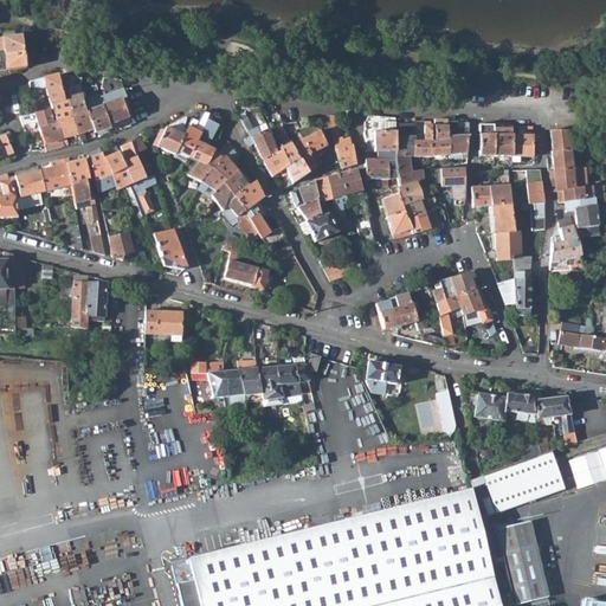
[(21,51),(19,36),(0,37),(0,50),(4,50),(4,53),(21,51)]
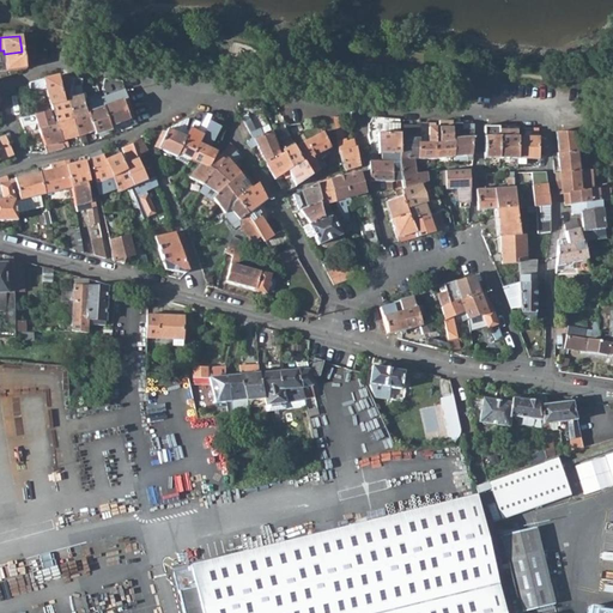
[(22,52),(4,54),(4,56),(0,56),(0,71),(24,68),(22,52)]
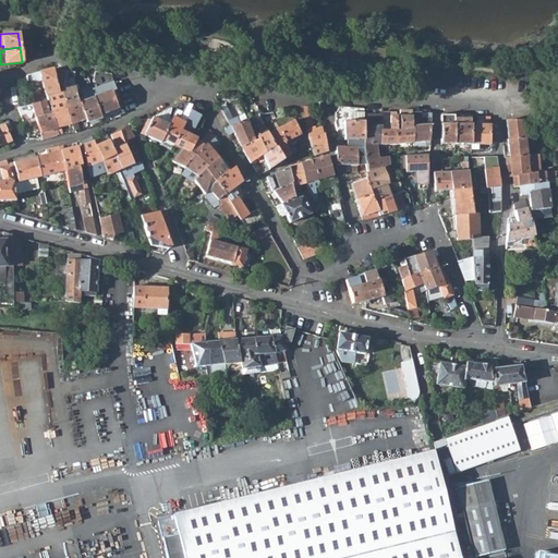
[(53,68),(25,75),(26,82),(35,80),(41,77),(44,84),(57,81),(53,68)]
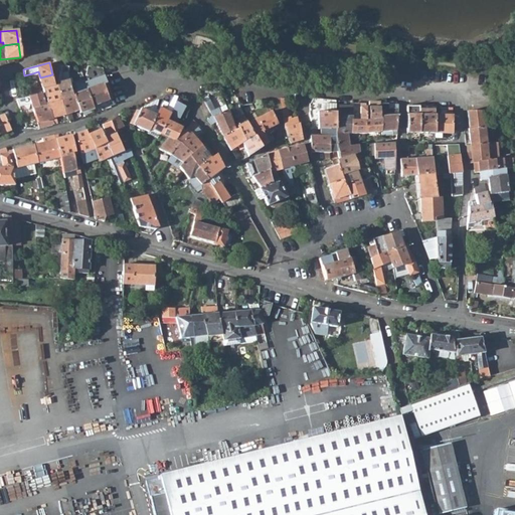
[(56,83),(61,99),(71,96),(74,109),(74,111),(78,110),(69,79),(68,75),(68,65),(61,64),(63,80),(56,83)]
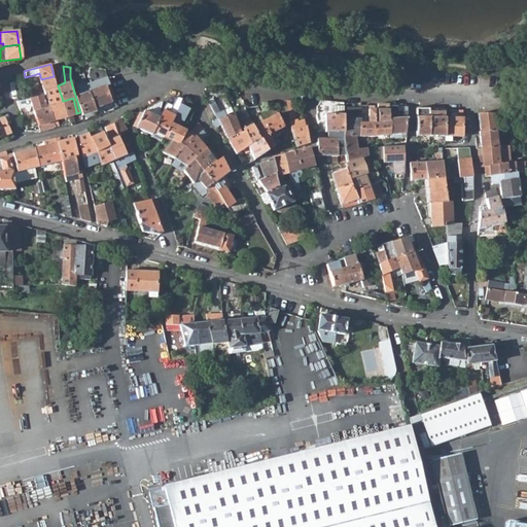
[(104,68),(88,67),(86,76),(92,91),(89,92),(94,107),(114,101),(113,98),(110,98),(106,85),(109,84),(107,75),(104,68)]
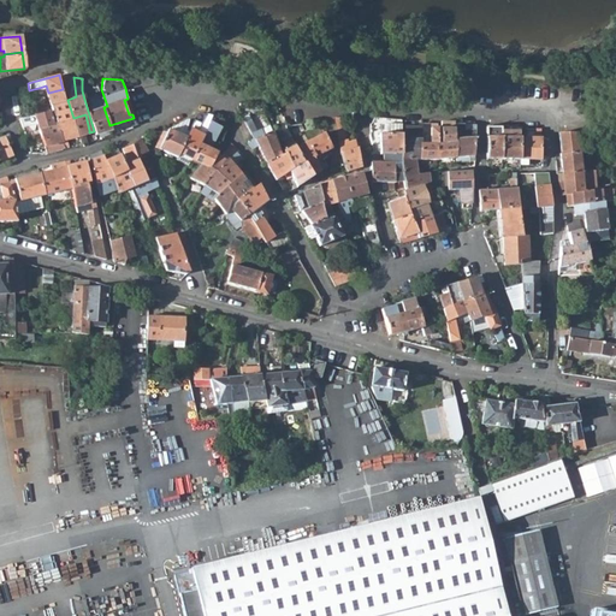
[(63,89),(48,93),(51,105),(65,101),(63,89)]
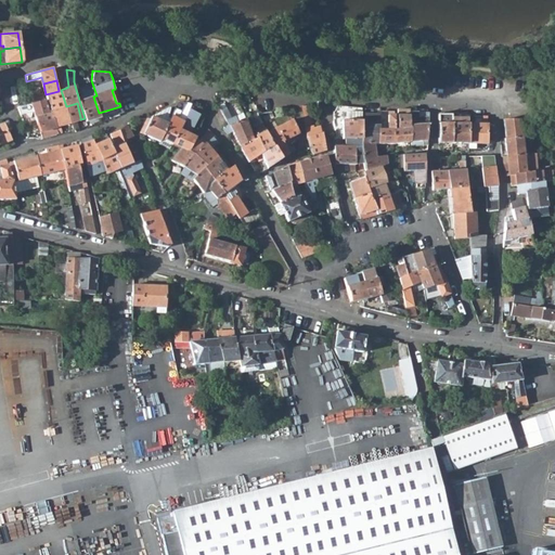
[(75,86),(85,118),(86,120),(100,116),(99,113),(93,97),(91,88),(82,90),(81,88),(80,88),(80,85),(75,86)]
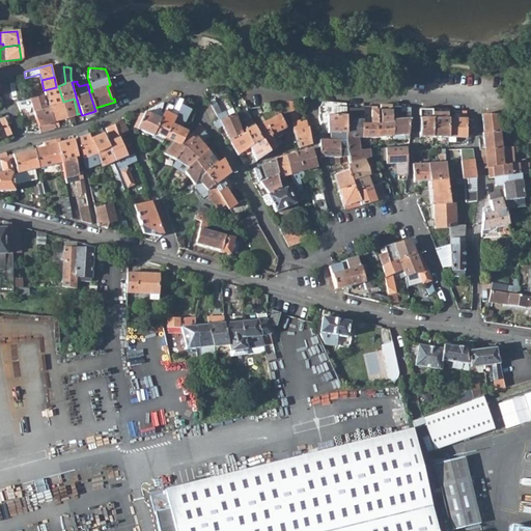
[(44,90),(49,106),(63,102),(58,86),(56,87),(44,90)]
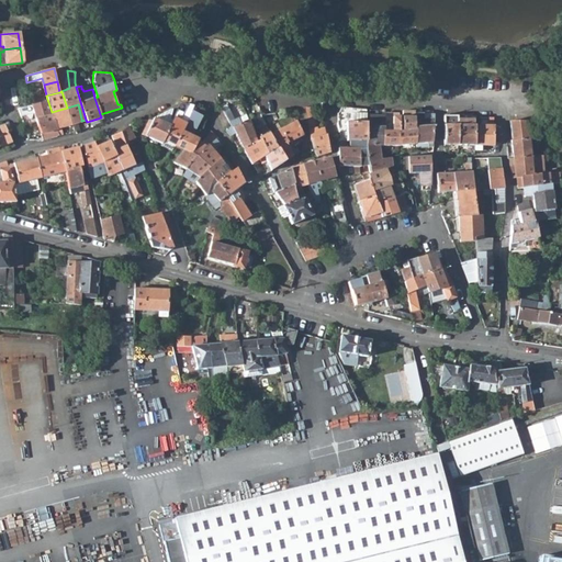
[(18,107),(21,115),(32,112),(34,117),(37,128),(24,131),(29,138),(42,139),(58,135),(52,112),(49,113),(46,102),(36,104),(29,105),(18,107)]
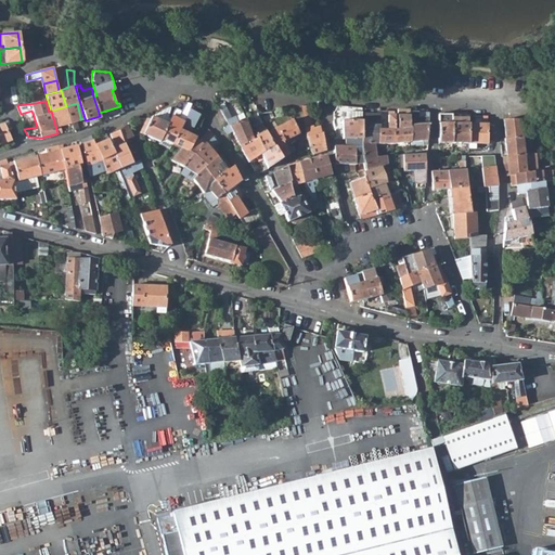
[(234,115),(229,117),(224,105),(222,101),(217,103),(219,107),(228,123),(221,126),(228,133),(232,131),(241,147),(253,140),(244,117),(236,120),(234,115)]
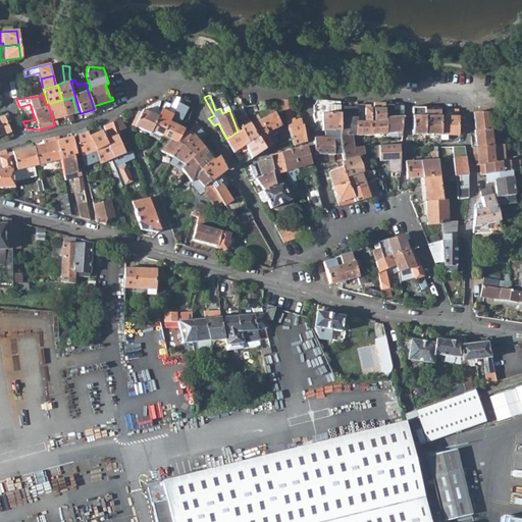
[(62,100),(67,117),(68,121),(72,119),(70,113),(75,112),(75,110),(72,97),(62,100)]
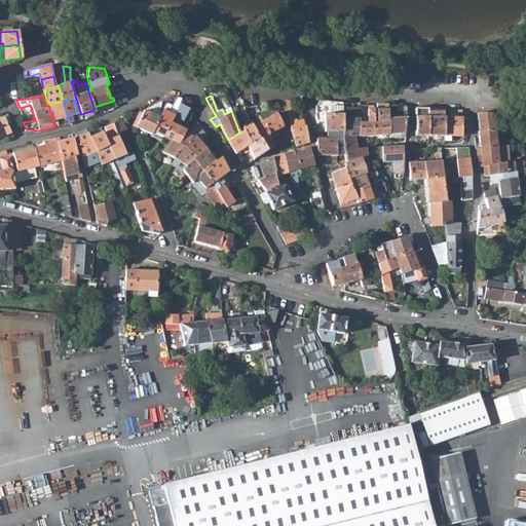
[(143,110),(135,126),(151,134),(152,132),(164,101),(165,98),(143,110)]
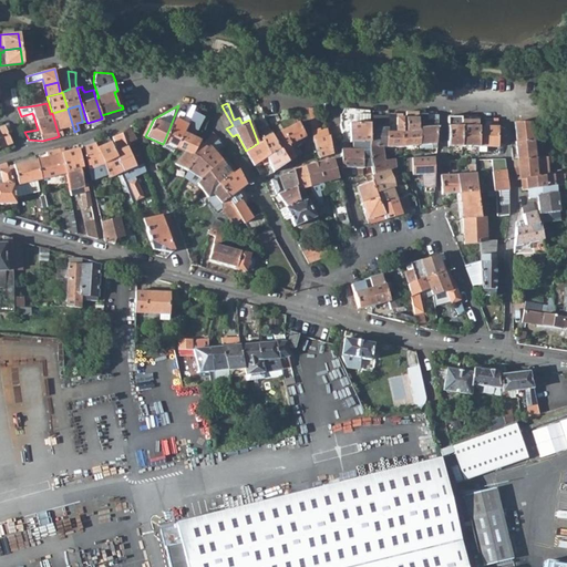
[(177,109),(164,142),(174,146),(175,146),(193,112),(194,110),(187,107),(185,112),(177,109)]
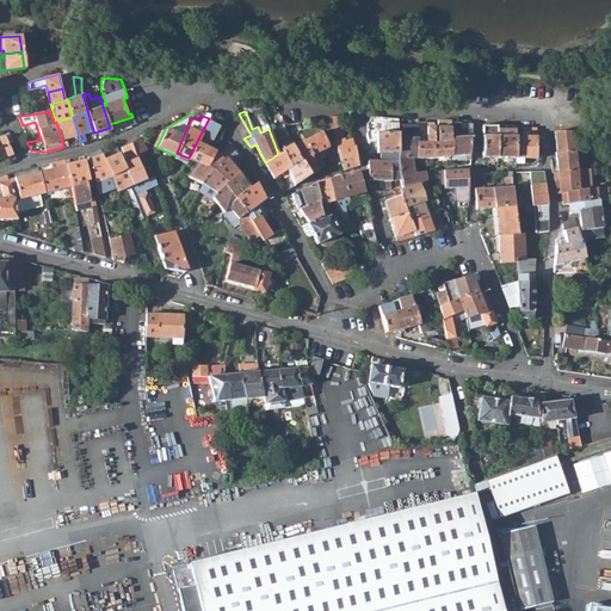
[(56,122),(63,147),(68,146),(66,139),(74,136),(75,139),(79,137),(73,117),(56,122)]
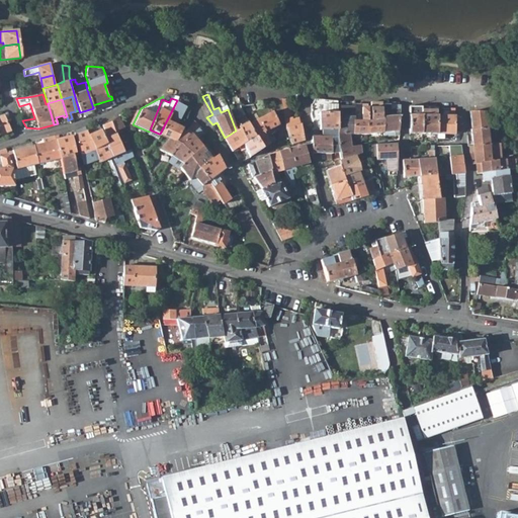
[(176,102),(160,134),(159,134),(168,138),(176,141),(179,136),(182,128),(177,125),(185,108),(176,102)]
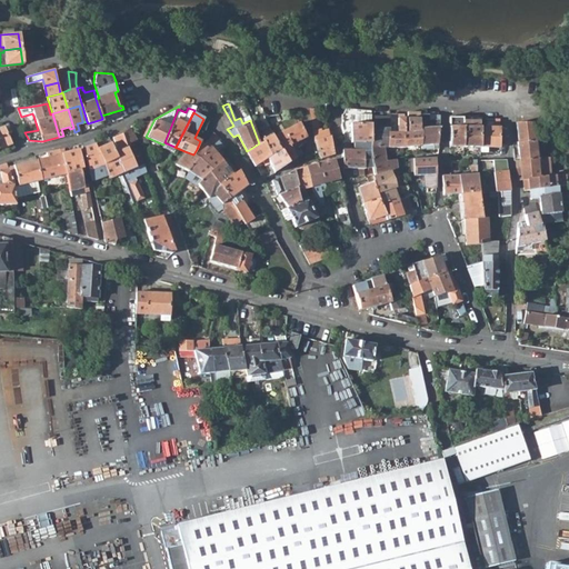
[(370,123),(370,142),(371,148),(383,148),(388,148),(389,129),(389,127),(389,118),(390,115),(389,112),(373,112),(373,123),(370,123)]
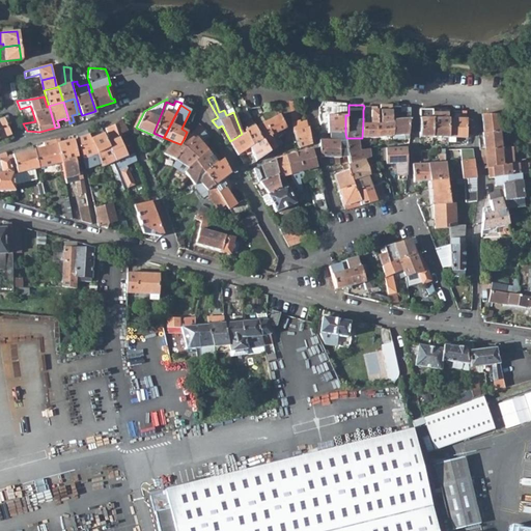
[(20,109),(22,115),(32,111),(30,106),(20,109)]
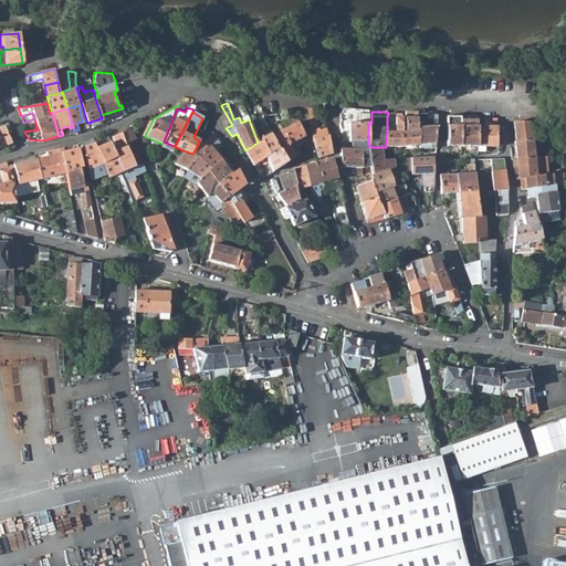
[(401,123),(400,146),(418,145),(417,121),(426,121),(427,113),(405,114),(405,123),(401,123)]
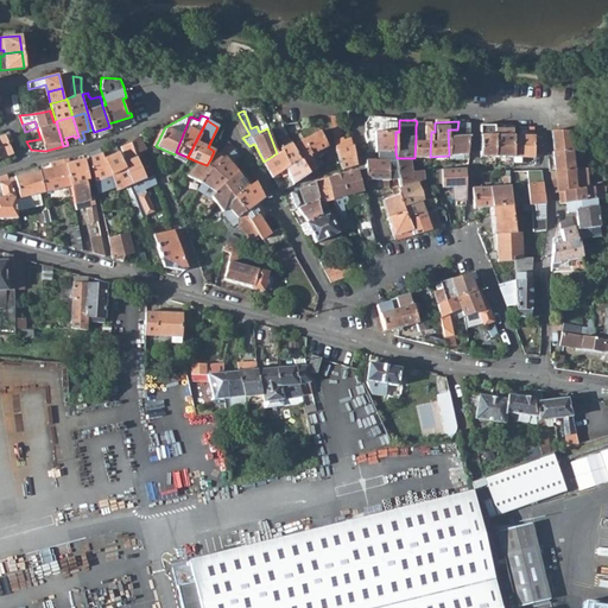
[(458,121),(457,130),(448,130),(449,156),(461,154),(468,154),(469,135),(469,121),(458,121)]
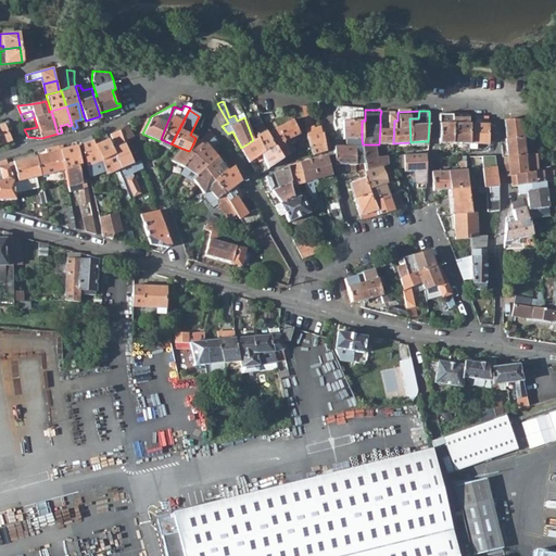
[(256,138),(262,153),(274,144),(265,130),(264,129),(258,112),(248,116),(256,138)]
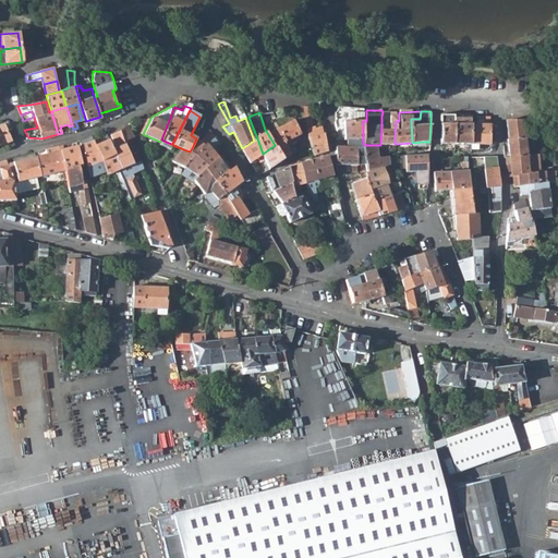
[(363,112),(338,113),(337,121),(335,122),(336,126),(343,126),(343,140),(347,140),(363,140),(363,121),(363,112)]
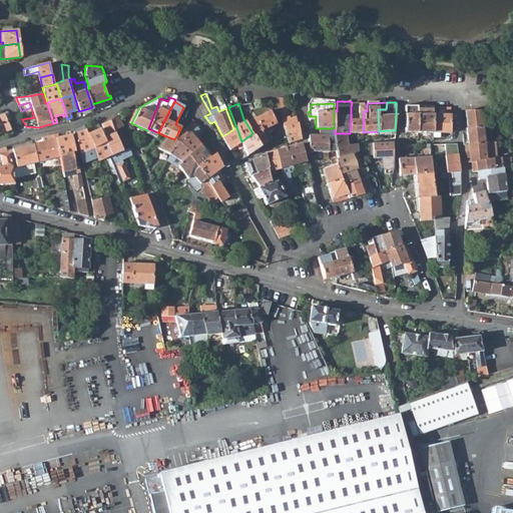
[(365,105),(359,105),(359,119),(354,119),(354,116),(351,116),(350,133),(363,132),(364,111),(365,105)]
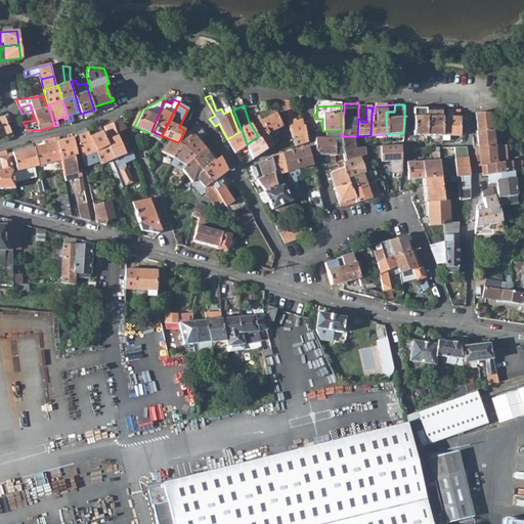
[(427,108),(415,107),(415,117),(427,117),(427,108)]
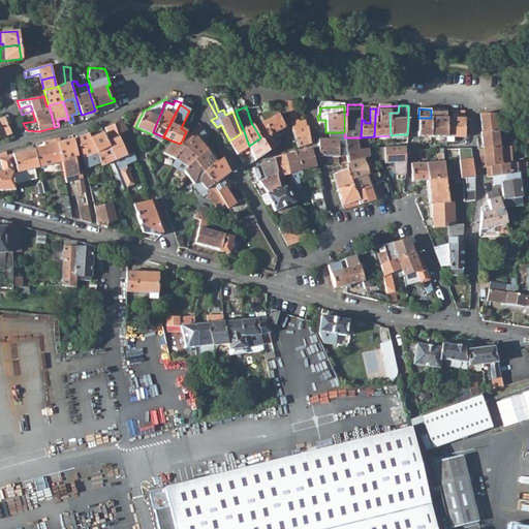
[(441,142),(445,142),(445,136),(446,118),(447,110),(446,109),(431,109),(431,110),(431,118),(430,136),(441,136),(441,142)]
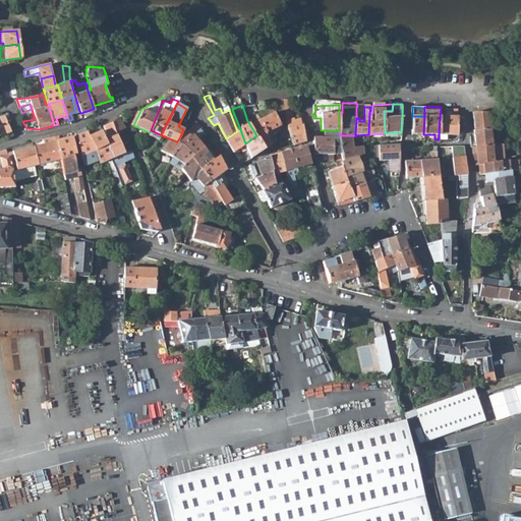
[(450,116),(440,116),(439,134),(439,139),(445,139),(445,134),(458,135),(458,116),(458,109),(450,109),(450,116)]
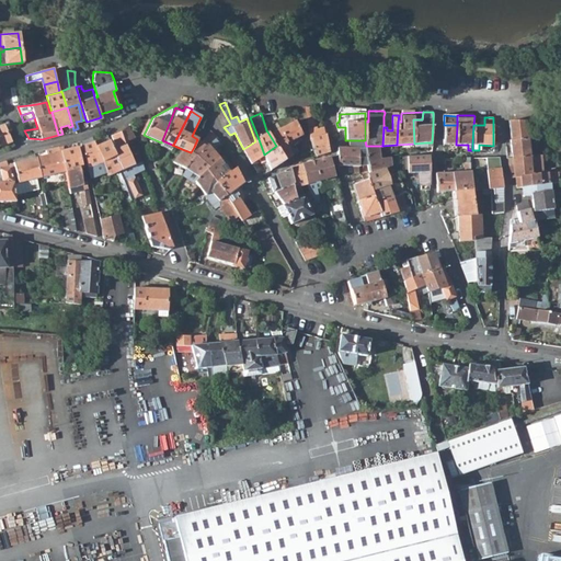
[(295,119),(267,132),(276,146),(285,160),(292,155),(289,148),(287,145),(302,135),(295,119)]
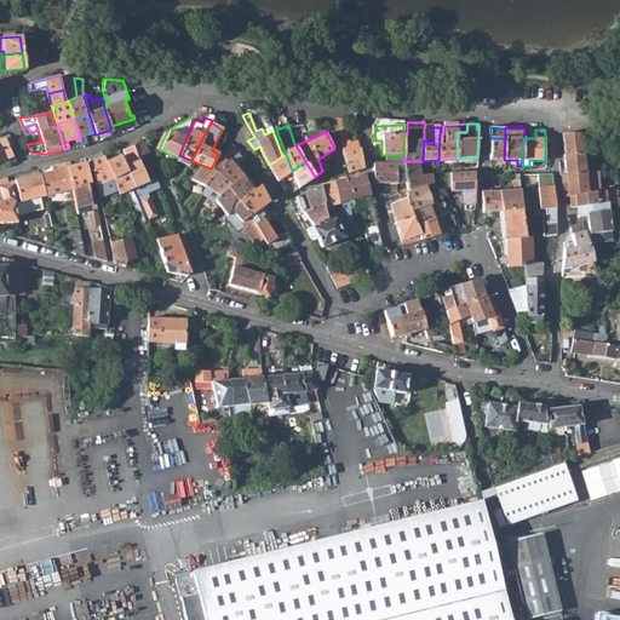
[(344,133),(338,133),(342,149),(342,151),(345,168),(349,172),(363,167),(360,148),(357,141),(352,142),(352,139),(346,141),(344,133)]
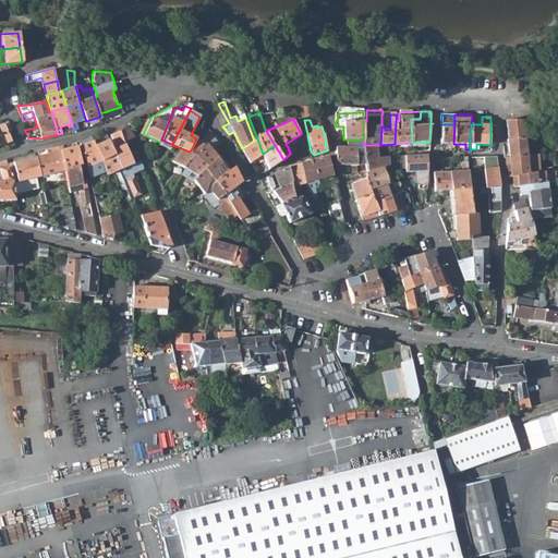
[(507,140),(509,156),(526,154),(528,154),(524,136),(514,138),(512,120),(505,120),(507,140)]
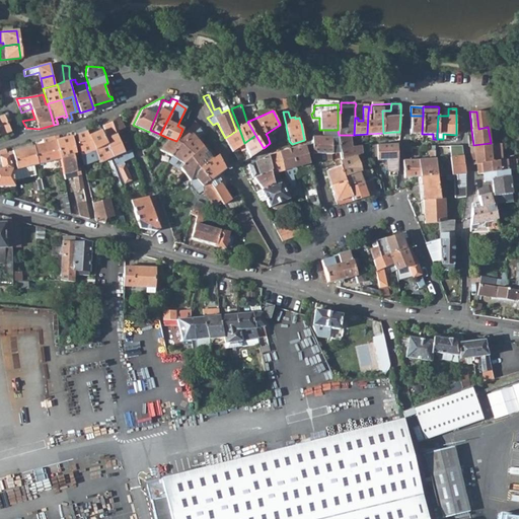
[(117,117),(112,120),(116,132),(124,127),(119,115),(117,117)]
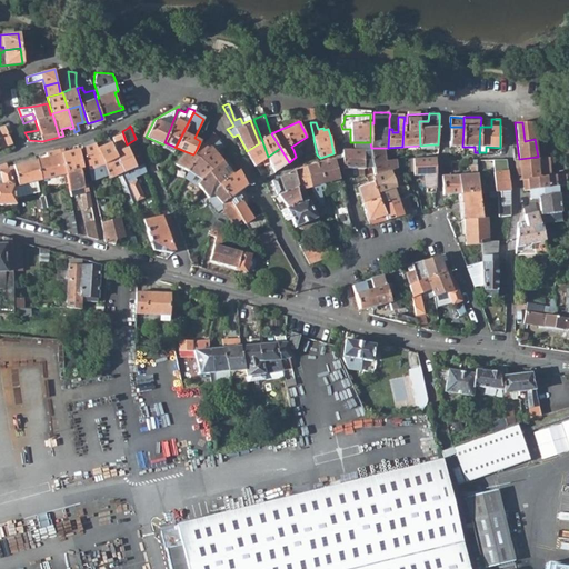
[(0,127),(0,148),(11,143),(3,127),(0,127)]
